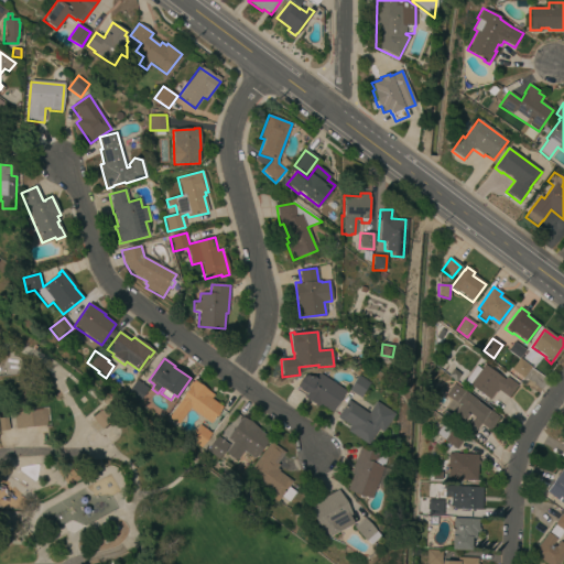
[(522,378),(511,369),(519,358),(531,367),(522,378)]
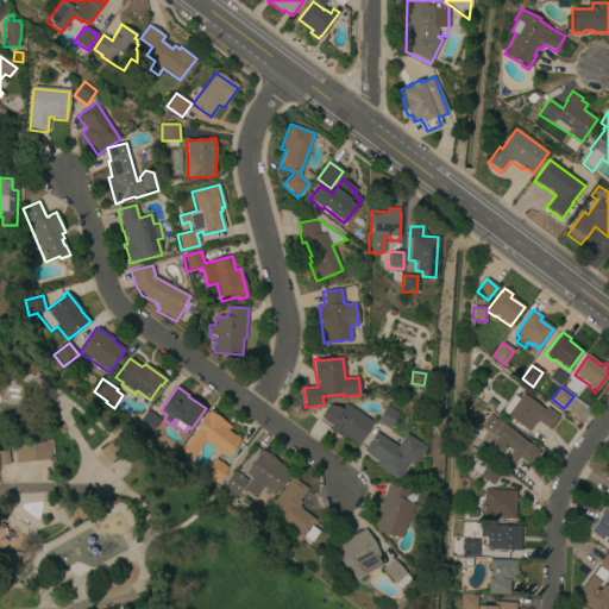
[(545,410),(546,408),(559,416),(548,431),(538,422),(537,425),(535,424),(528,433),(506,418),(507,415),(502,412),(514,395),(519,400),(522,394),(545,410)]
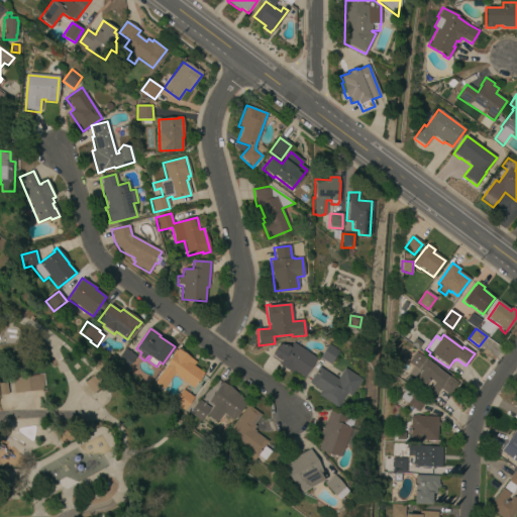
[(317,358),(304,378),(293,371),(292,373),(278,364),(278,363),(271,357),(273,354),(272,353),(278,344),(279,345),(281,343),(284,345),(285,344),(290,346),(293,342),(317,358)]
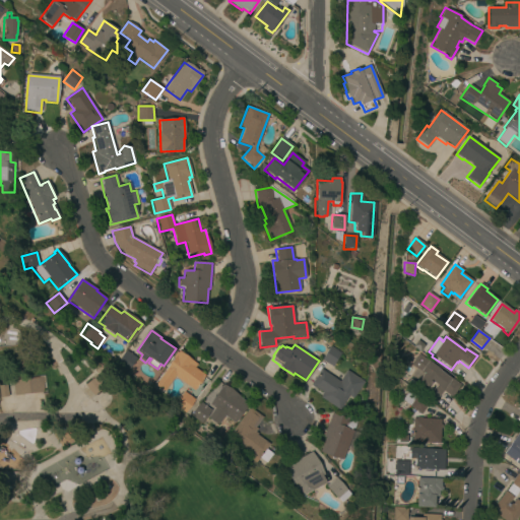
[(332,367),(322,361),(330,346),(341,352),(332,367)]
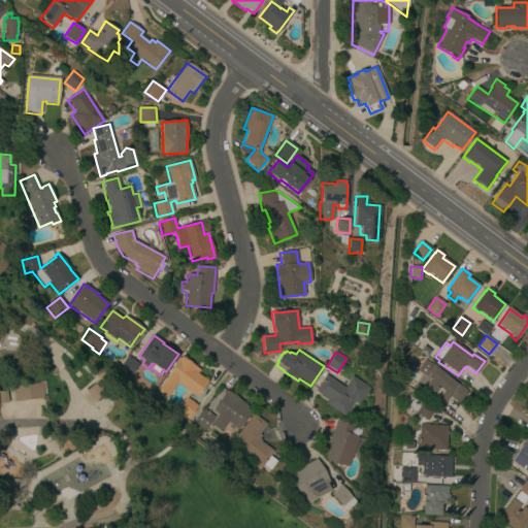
[(129,377),(118,369),(128,356),(138,364),(129,377)]
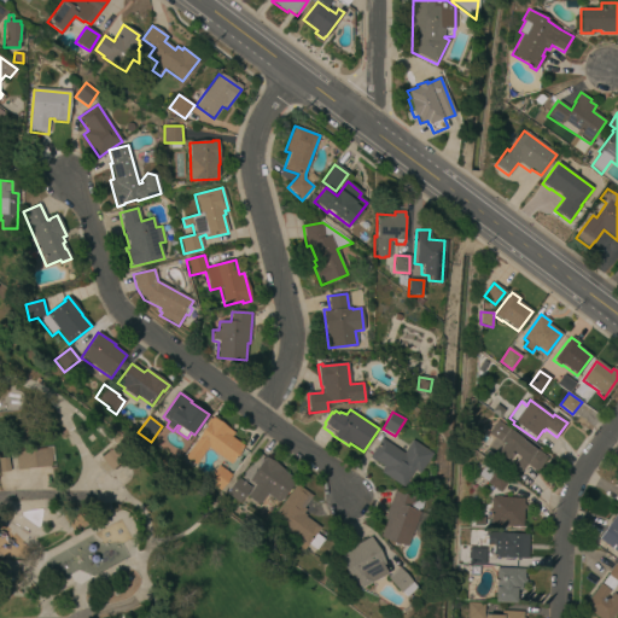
[(231,465),(208,448),(196,466),(184,458),(207,426),(207,425),(213,418),(234,433),(231,437),(244,447),(231,465)]
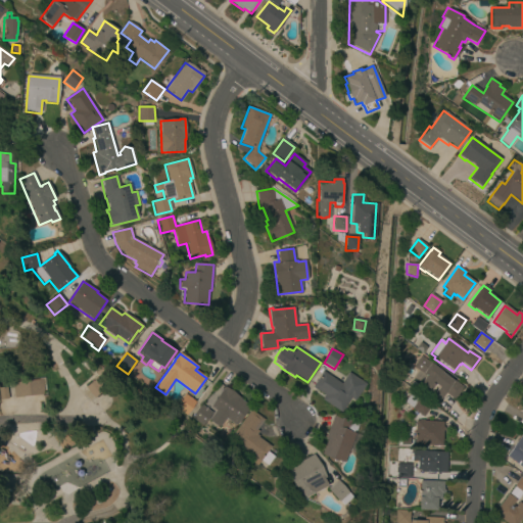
[(454,399),(445,393),(435,407),(415,392),(416,390),(418,388),(417,387),(419,385),(420,383),(413,378),(419,371),(414,367),(421,357),(463,388),(454,399)]
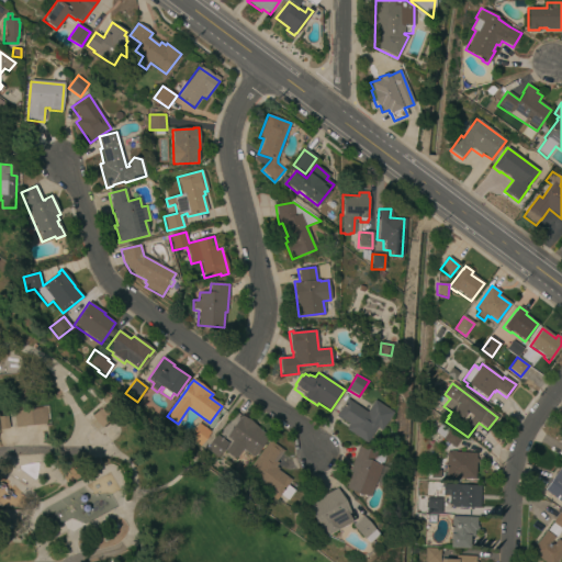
[(368,413),(375,401),(393,413),(382,431),(377,428),(367,444),(346,429),(349,426),(336,417),(347,400),(368,413)]
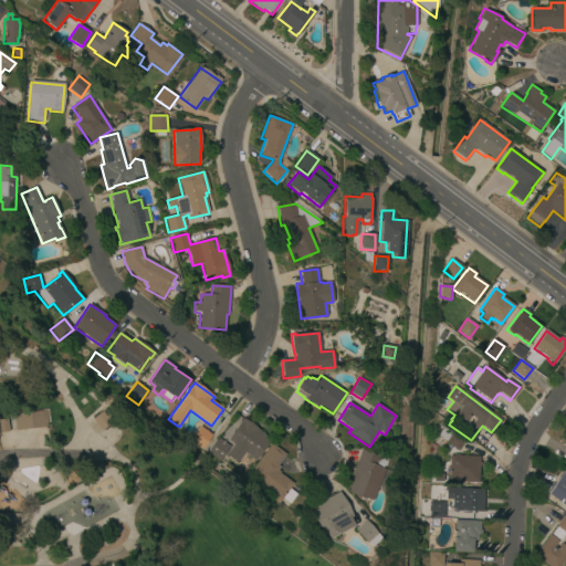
[(102,431),(92,419),(105,409),(115,420),(102,431)]
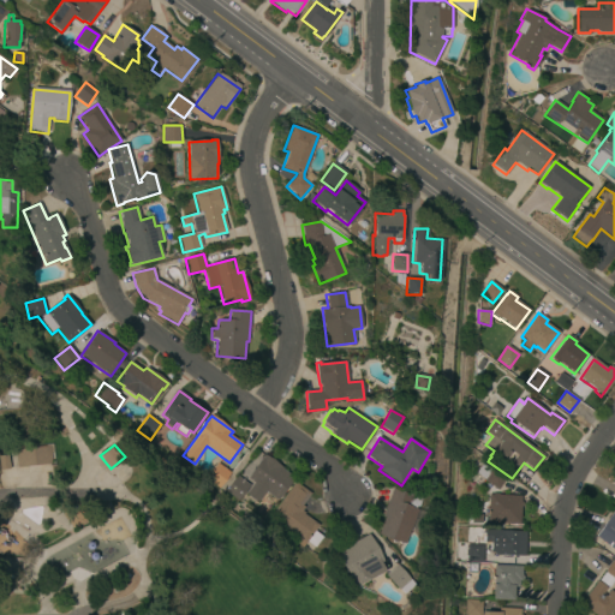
[(17,467),(15,451),(49,447),(52,464),(17,467)]
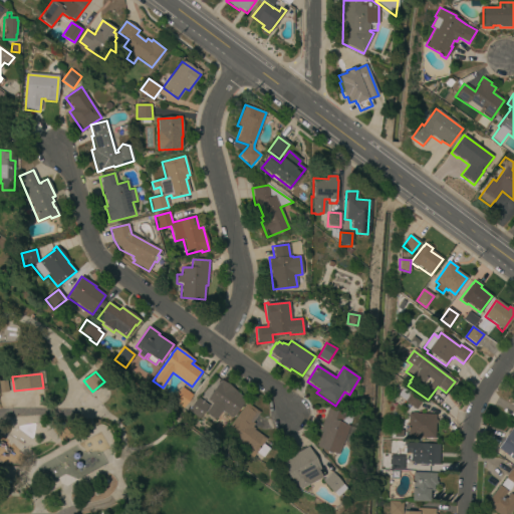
[(231,418),(221,411),(214,420),(205,413),(212,404),(207,400),(219,383),(217,383),(220,379),(236,391),(235,392),(245,400),(231,418)]
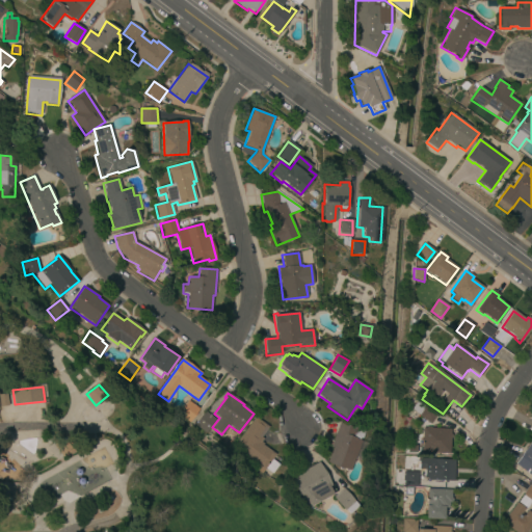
[(0,405),(0,394),(7,394),(8,405),(0,405)]
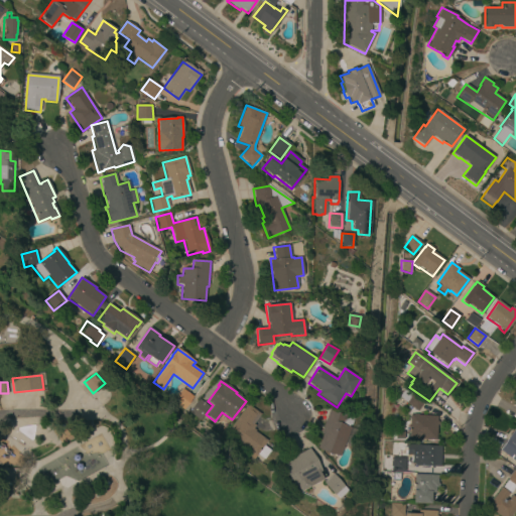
[(413,394),(414,392),(425,400),(417,411),(406,403),(406,402),(399,397),(406,388),(413,394)]
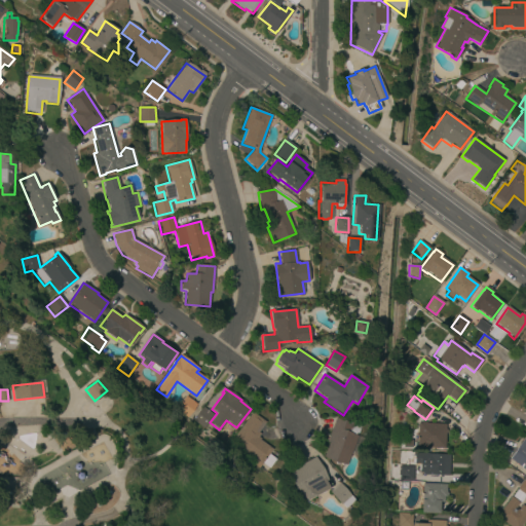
[(187,418),(176,411),(185,397),(196,405),(187,418)]
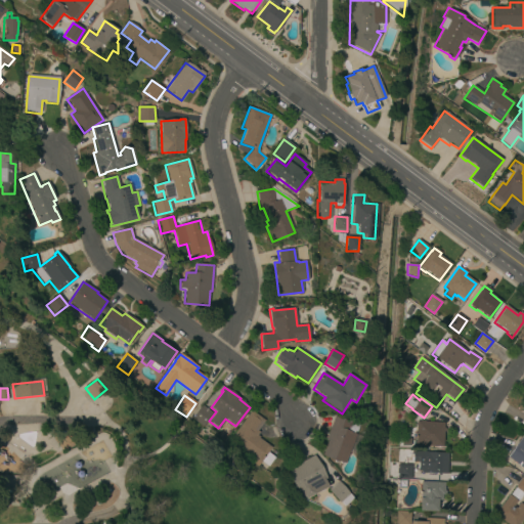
[(202,427),(191,420),(201,406),(212,413),(202,427)]
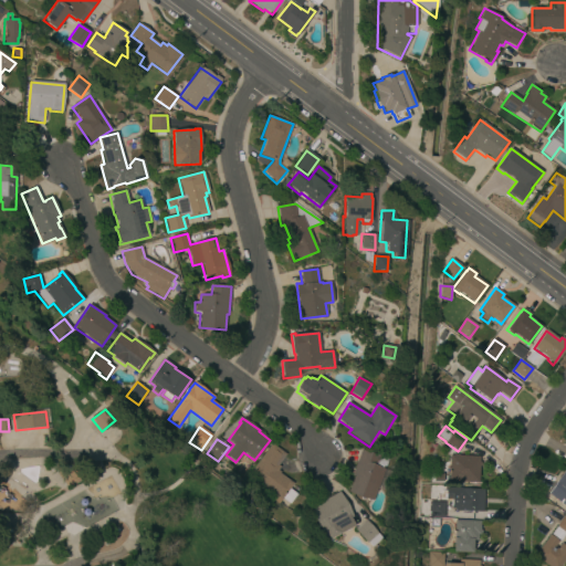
[(290,504),(282,499),(281,500),(280,499),(276,503),(261,492),(264,488),(248,477),(272,444),(285,454),(278,465),(280,468),(278,471),(280,473),(279,474),(292,484),(289,489),(296,494),(290,504)]
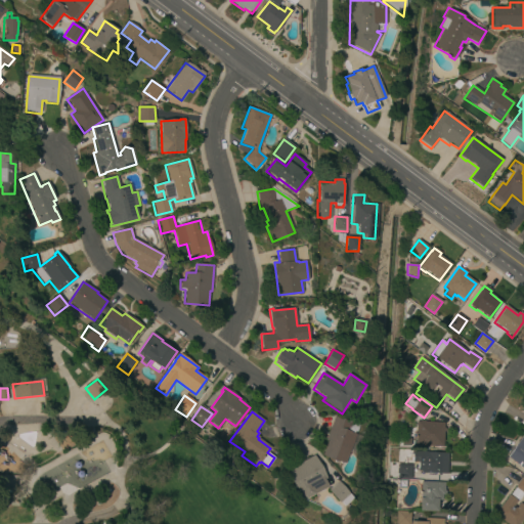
[(348,422),(349,419),(359,423),(344,464),(321,454),(328,440),(325,439),(334,417),(348,422)]
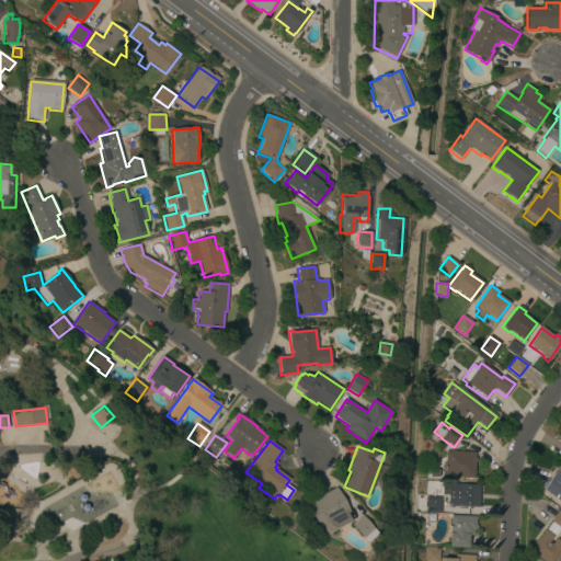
[(477,464),(474,464),(474,479),(445,478),(446,451),(476,454),(476,458),(478,458),(477,464)]
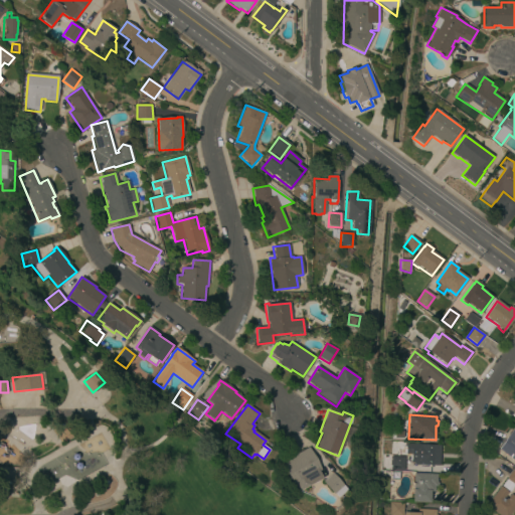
[(514,462),(499,450),(514,428),(514,462)]
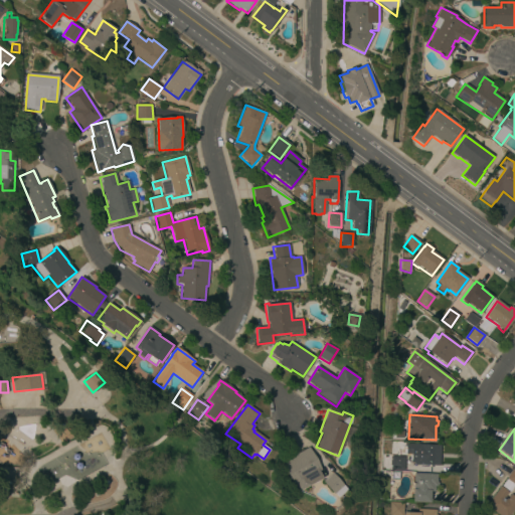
[(403,456),(390,455),(390,443),(403,444),(403,456)]
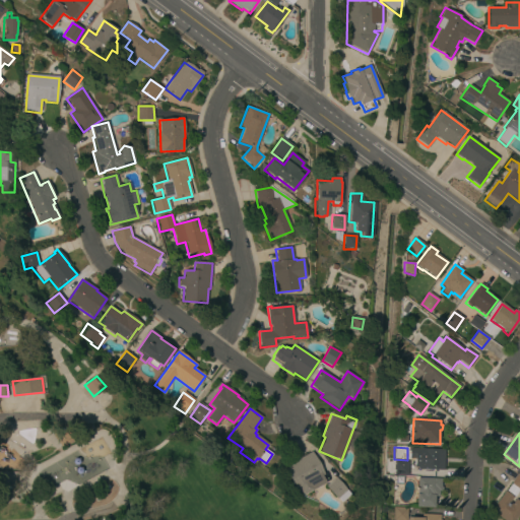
[(443,470),(421,469),(421,459),(415,459),(415,449),(444,450),(443,470)]
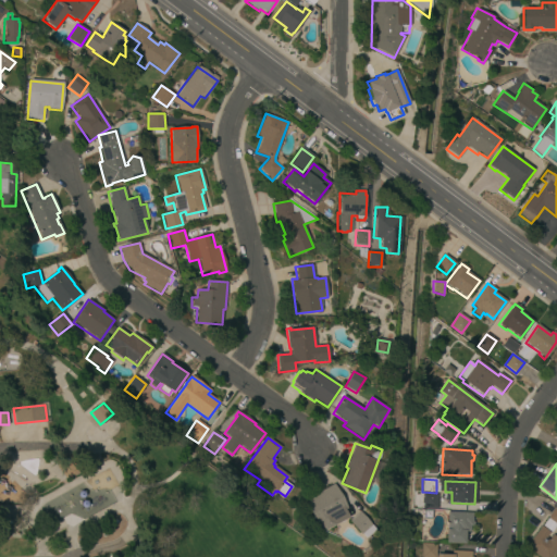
[(324,531),(323,528),(320,530),(318,527),(316,523),(317,522),(306,502),(319,495),(318,493),(334,484),(347,509),(345,510),(349,518),(324,531)]
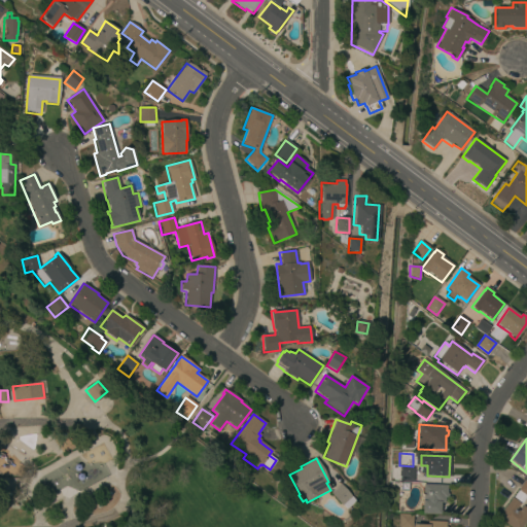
[(414,483),(399,482),(400,467),(414,468),(414,483)]
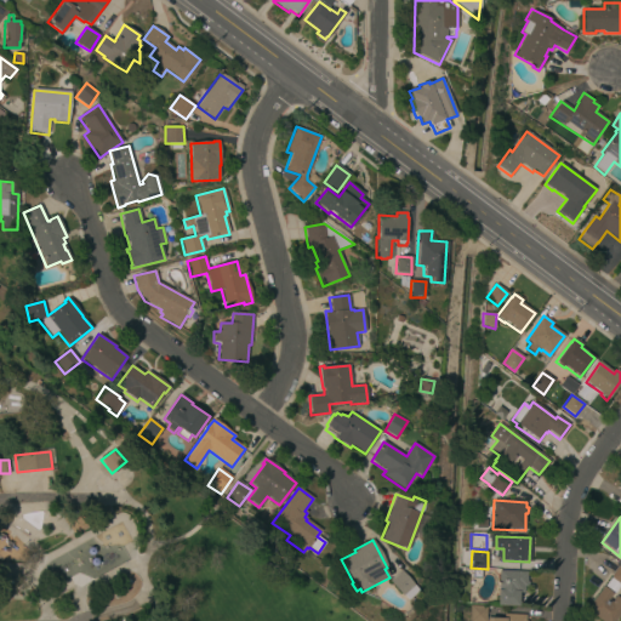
[(620,585),(615,593),(605,587),(620,564),(620,585)]
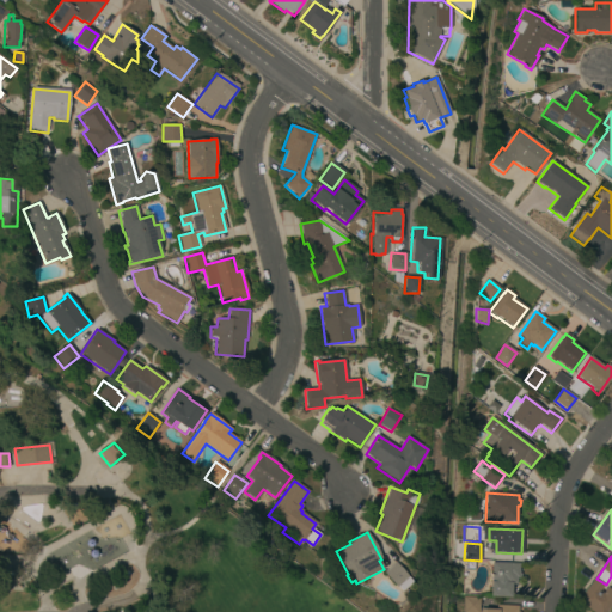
[(402,591),(397,586),(396,587),(383,573),(395,562),(411,582),(402,591)]
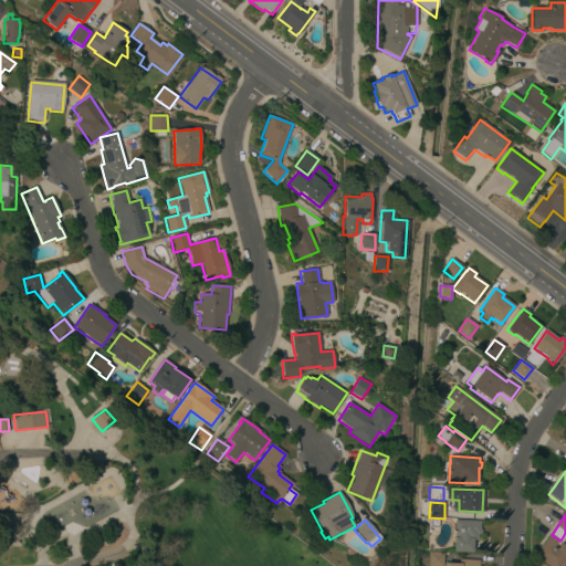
[(480,535),(478,535),(478,542),(473,542),(472,553),(453,552),(454,531),(453,531),(453,524),(454,524),(454,520),(481,521),(480,535)]
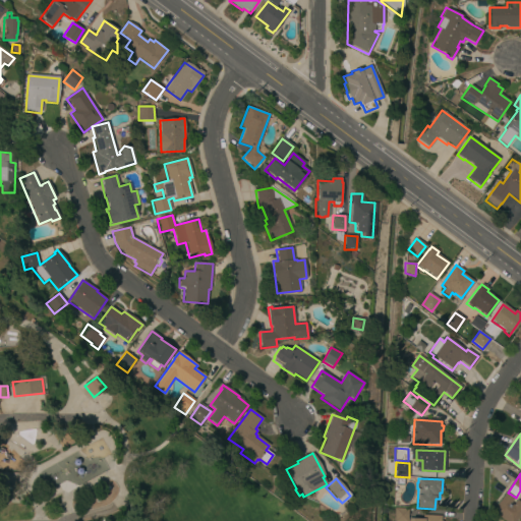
[(514,506),(517,501),(520,504),(520,513),(515,520),(504,520),(500,518),(499,519),(495,517),(497,515),(493,512),(507,493),(515,499),(511,504),(514,506)]
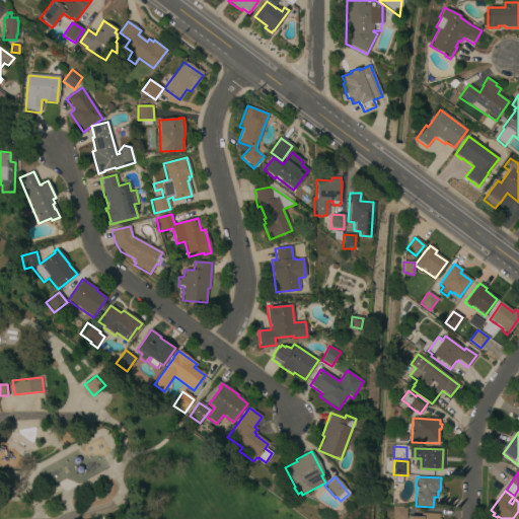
[(405,518),(392,518),(392,506),(406,507),(405,518)]
